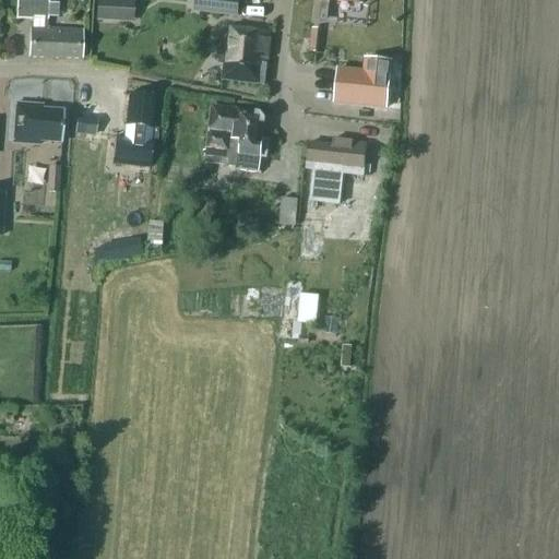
[(32,21),(31,27),(30,27),(28,56),(80,59),(81,31),(47,28),(47,20),(46,20),(47,0),(15,0),(15,20),(32,21)]
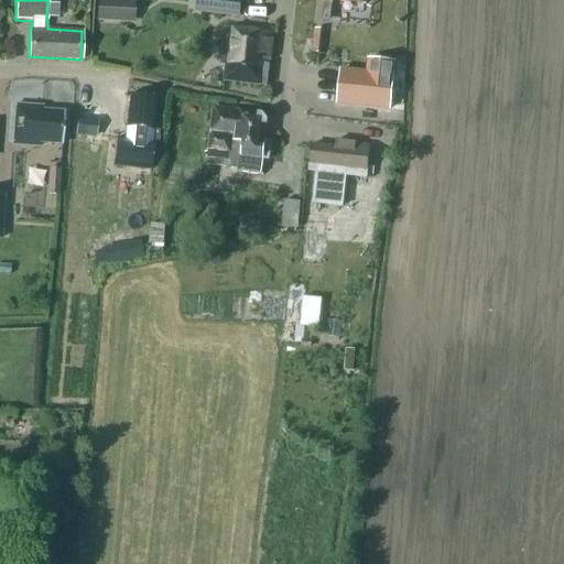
[(96,0),(96,22),(133,24),(134,0),(132,0),(96,0)]
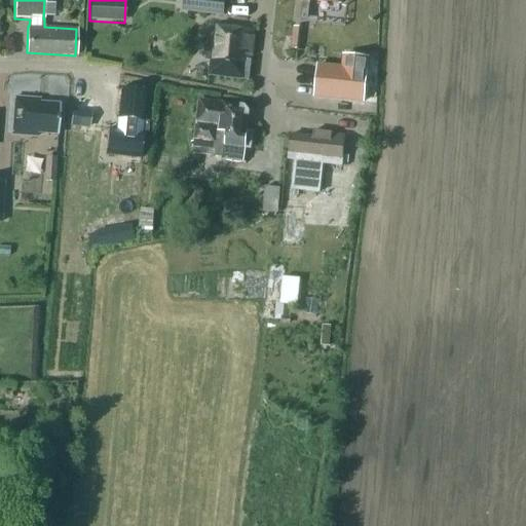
[(182,0),(181,12),(224,17),(226,0),(182,0)]
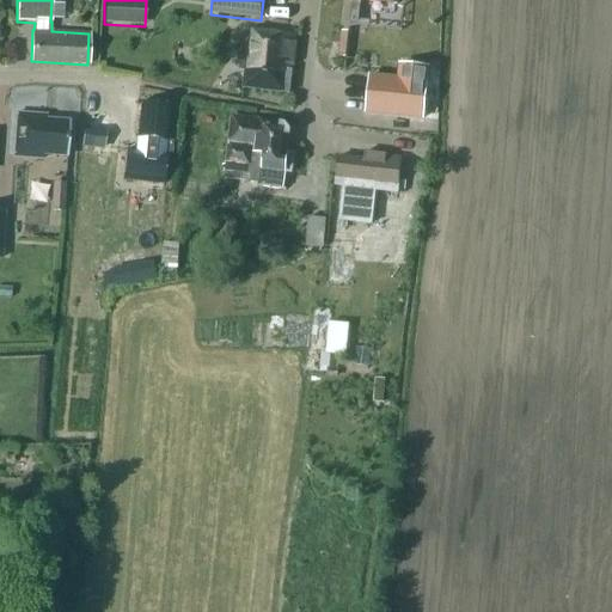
[(350,0),(349,16),(357,17),(360,1),(350,0)]
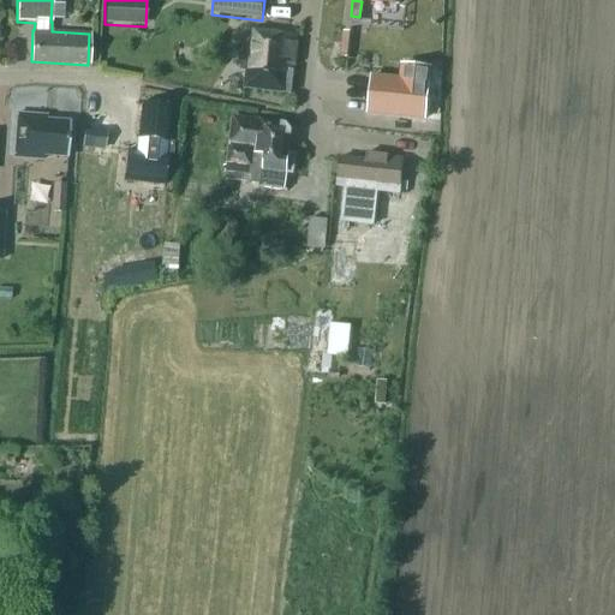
[(245,89),(291,95),(298,27),(285,25),(284,36),(245,33),(242,73),(246,73),(245,89)]
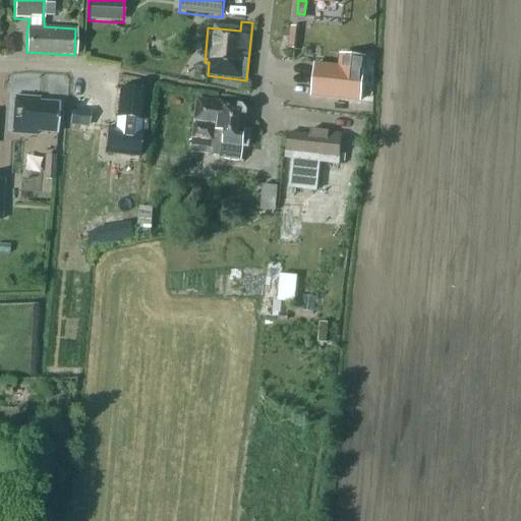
[(313,65),(310,97),(360,102),(364,58),(340,56),(338,67),(313,65)]
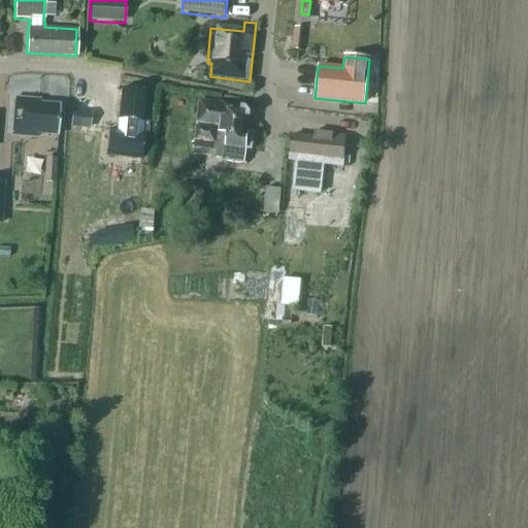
[(105,131),(103,156),(141,159),(143,133),(145,133),(147,134),(149,123),(143,122),(146,92),(121,89),(117,132),(105,131)]
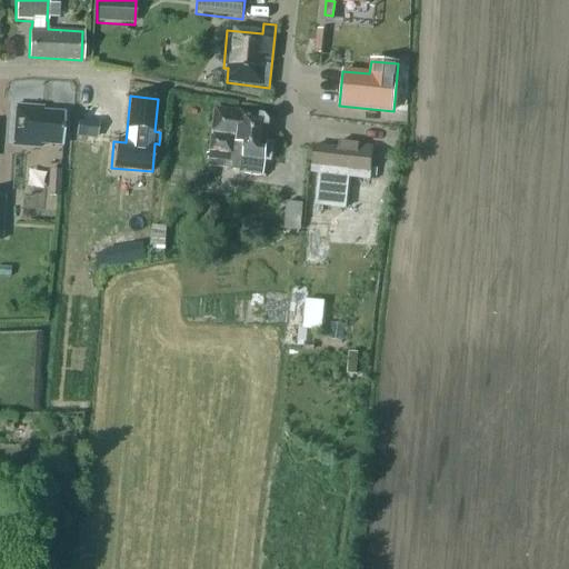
[(41,111),(41,107),(15,106),(11,146),(38,148),(38,143),(61,146),(63,113),(41,111)]
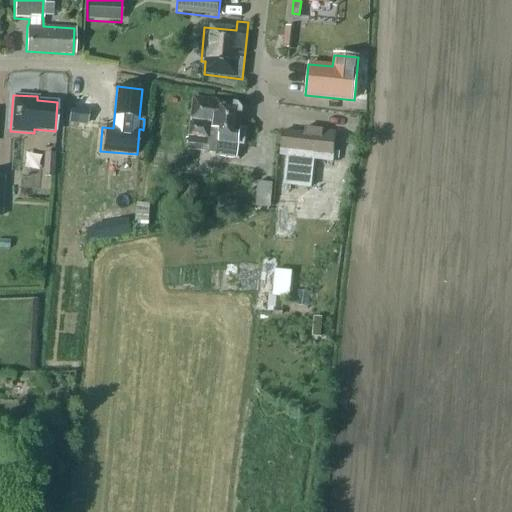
[(194,97),(188,148),(216,153),(216,156),(235,159),(237,144),(243,145),(245,129),(240,128),(238,128),(238,123),(241,123),(243,110),(238,104),(194,97)]
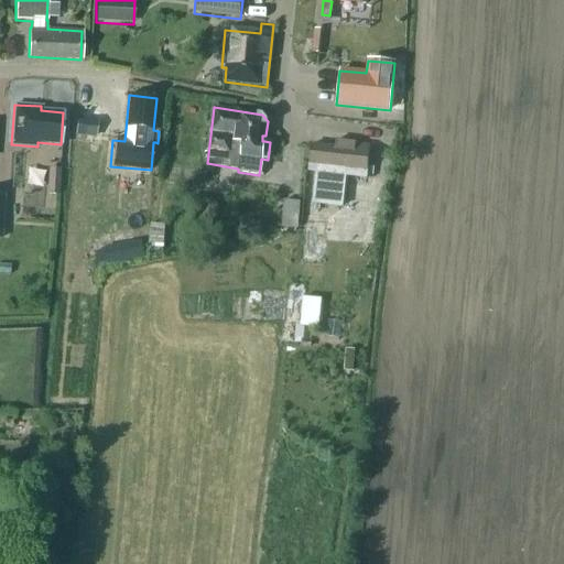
[(312,145),(310,172),(315,173),(312,204),(343,207),(346,176),(365,179),(368,145),(354,144),(354,143),(335,141),(334,148),(312,145)]
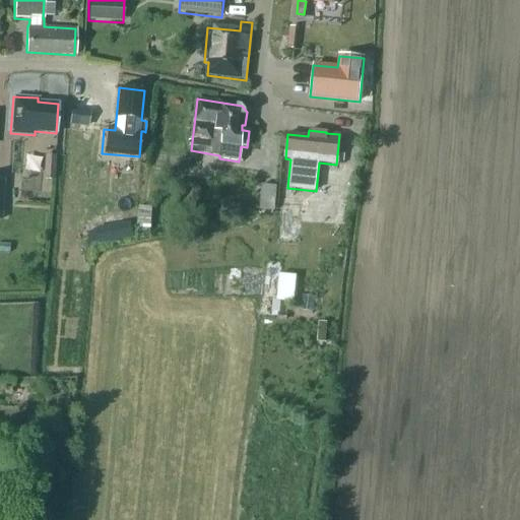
[(45,155),(44,180),(54,180),(55,156),(45,155)]
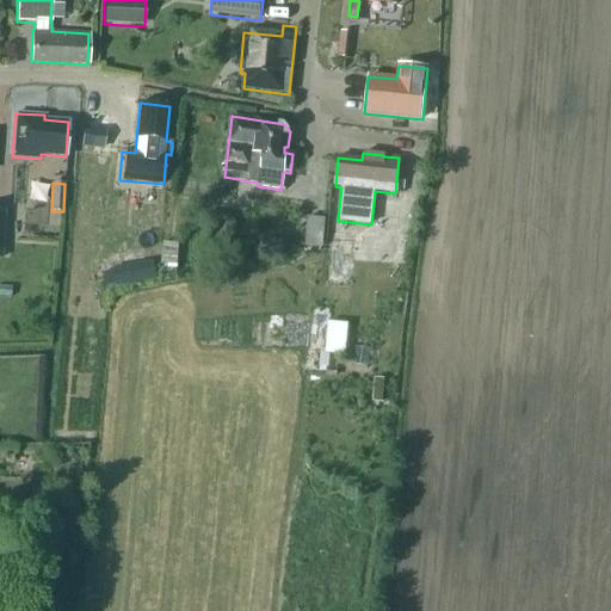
[(308,246),(325,247),(327,220),(312,217),(308,246)]
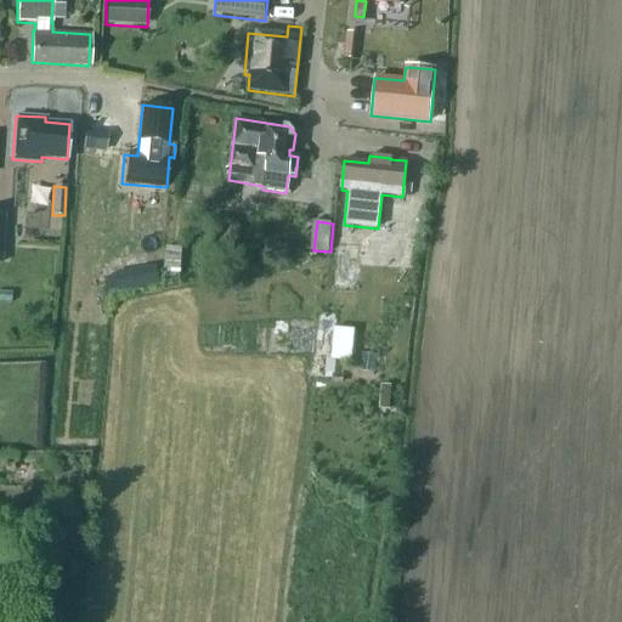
[(116,277),(117,288),(148,287),(148,275),(116,277)]
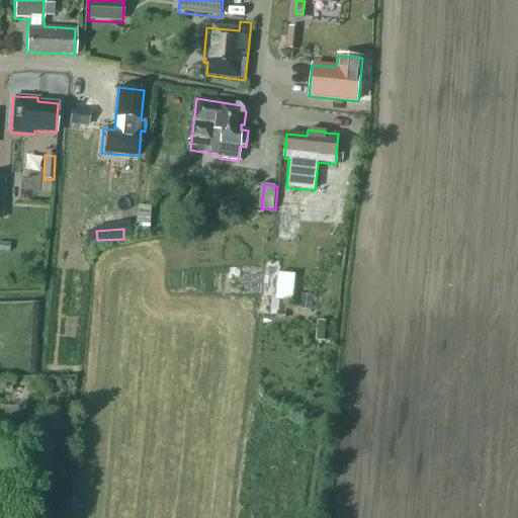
[(281,273),(279,298),(296,299),(298,274),(281,273)]
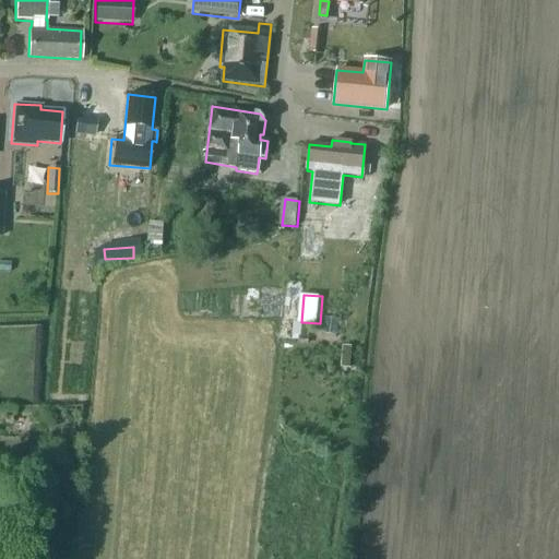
[(62,480),(60,495),(73,497),(74,482),(62,480)]
